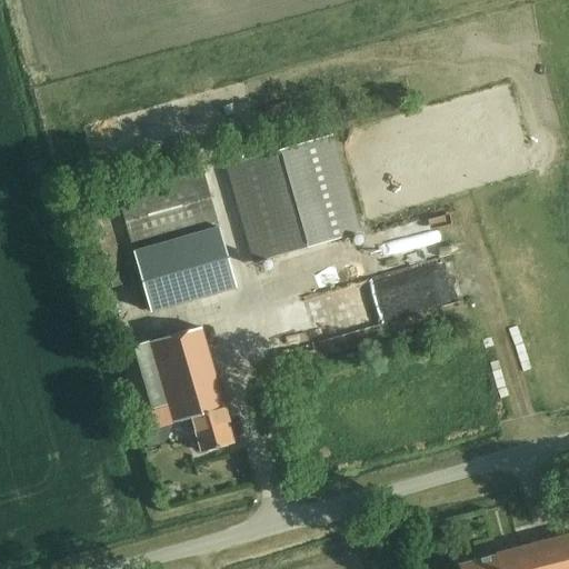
[(331,137),(226,167),(255,263),(359,233),(331,137)]
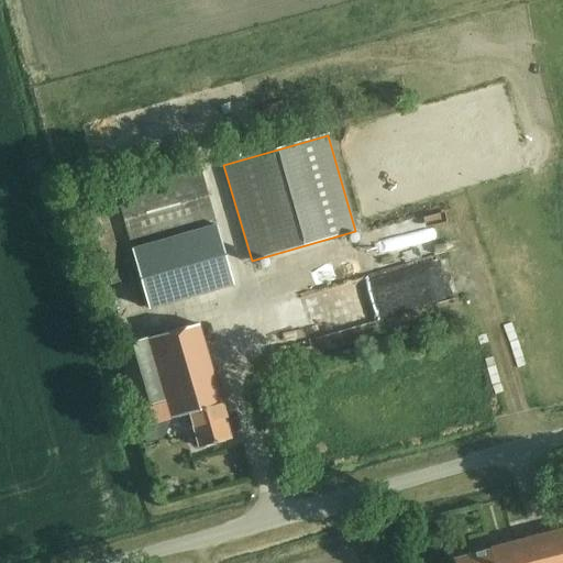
[(118,195),(131,246),(214,222),(199,172),(118,195)]
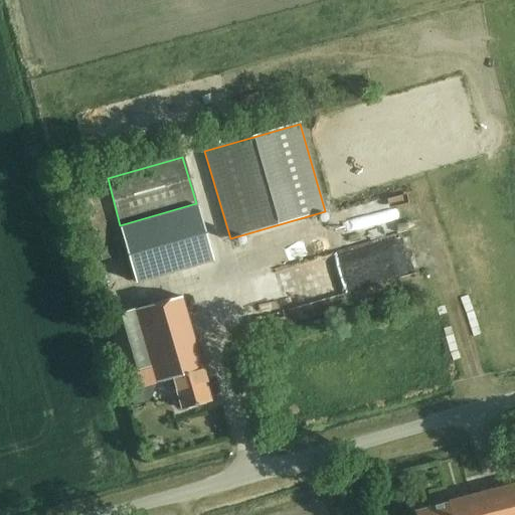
[(417,175),(422,194),(434,190),(428,172),(417,175)]
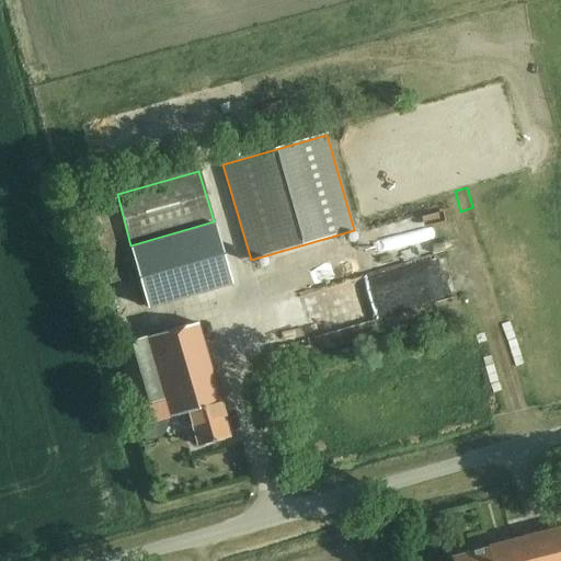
[(232,284),(216,225),(132,249),(148,308),(232,284)]
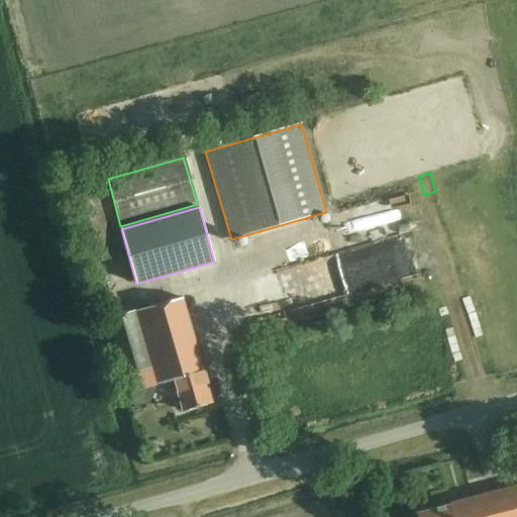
[(174,380),(182,411),(212,403),(203,372),(204,371),(183,298),(108,318),(123,376),(125,376),(129,392),(174,380)]
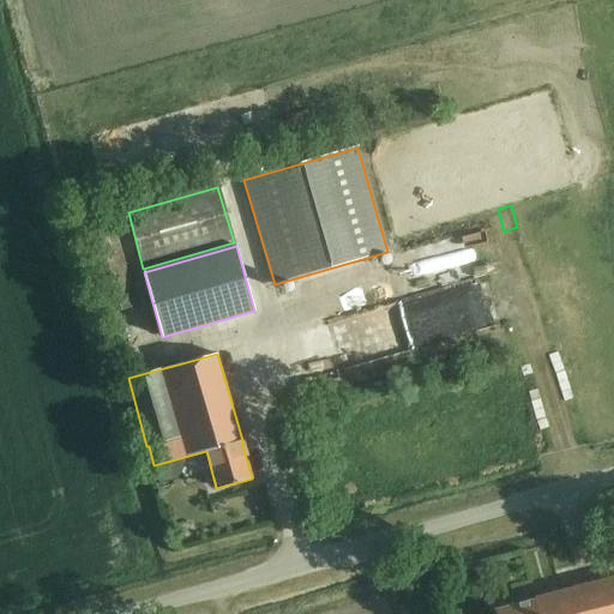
[(613,613),(613,577),(495,609),(497,613),(613,613)]
